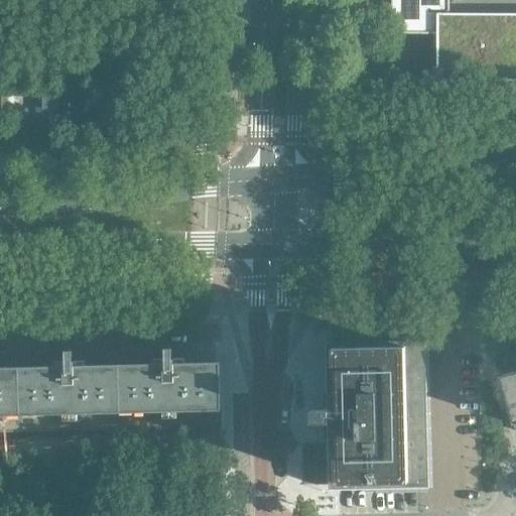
[(515,14),(449,14),(448,0),(397,0),(397,19),(437,20),(436,81),(515,81),(515,14)]
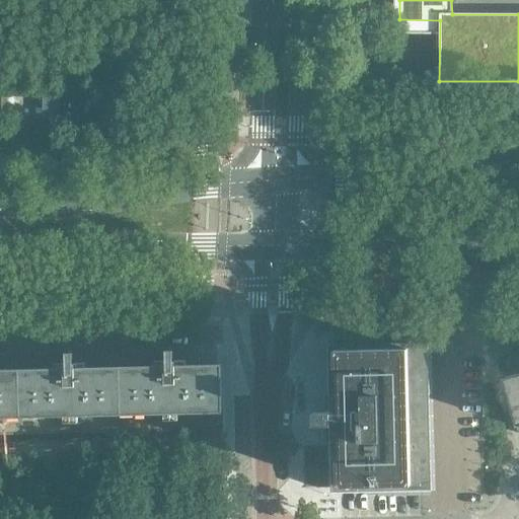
[(60,127),(60,93),(43,93),(43,127),(60,127)]
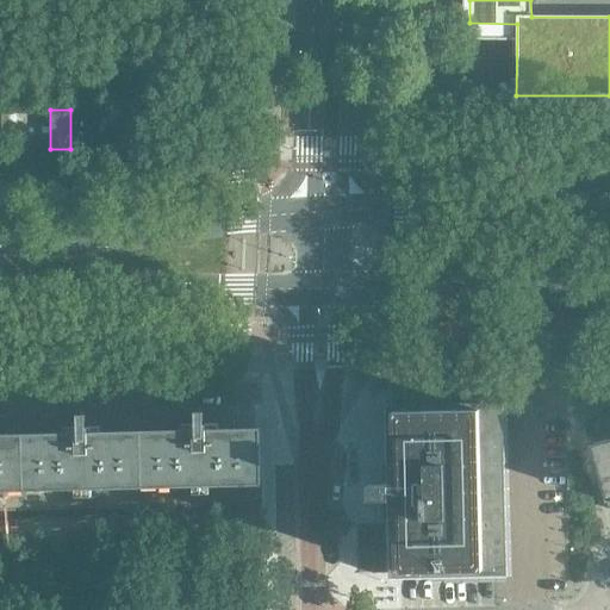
[(506,577),(503,403),(386,405),(387,485),(368,485),(368,500),(387,499),(390,579),(506,577)]
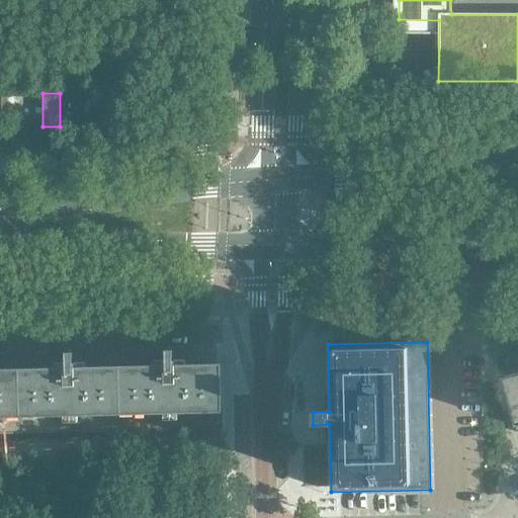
[(223,428),(221,363),(176,364),(176,360),(174,360),(173,349),(166,350),(166,360),(164,360),(164,365),(120,366),(121,431),(223,428)]
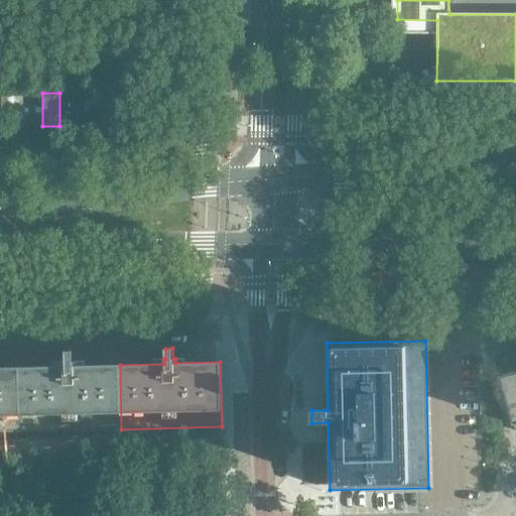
[(121,429),(120,365),(76,366),(76,361),(74,361),(74,351),(66,351),(67,361),(63,361),(63,366),(19,367),(21,431),(121,429)]
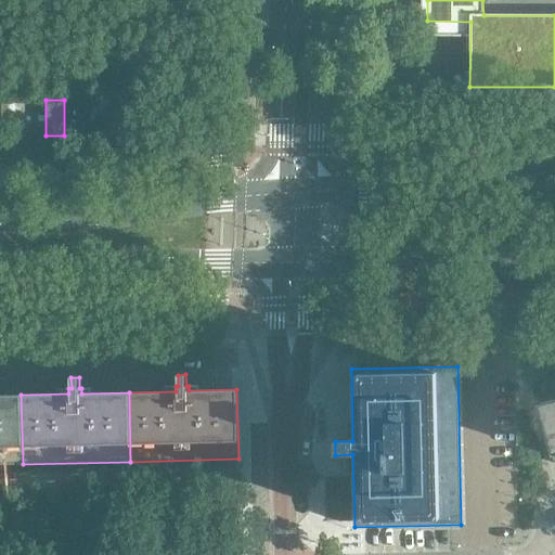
[(0,464),(23,464),(21,395),(0,395),(0,464)]
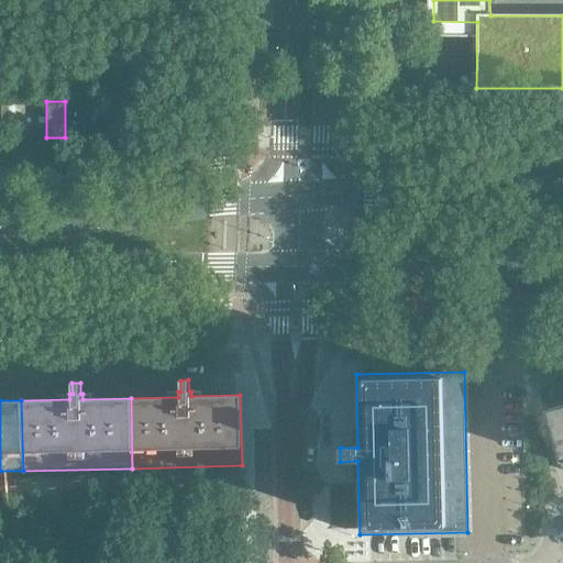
[(562,407),(544,412),(562,470),(562,407)]
